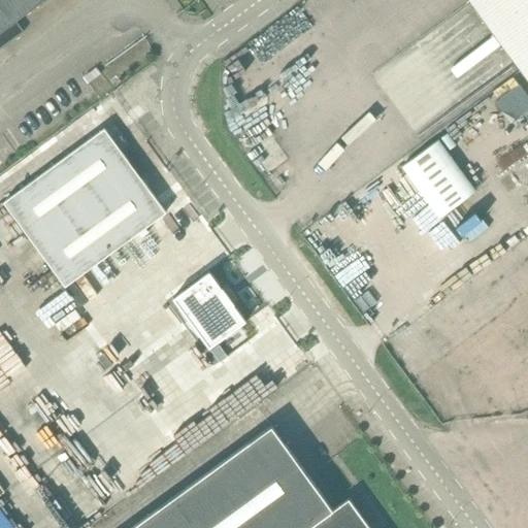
[(43,0),(0,0),(0,48),(24,31),(15,21),(43,0)]
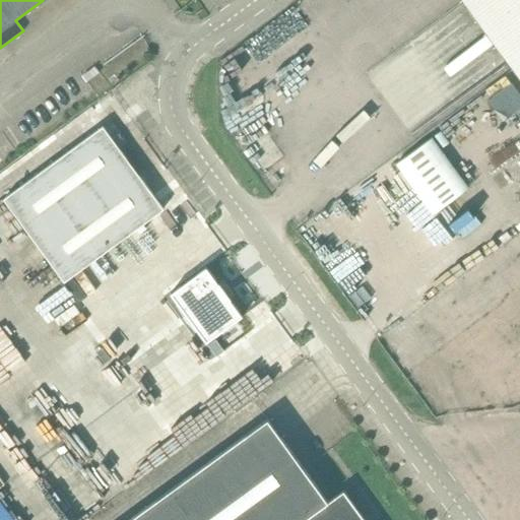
[(519,0),(463,0),(519,77),(519,0)]
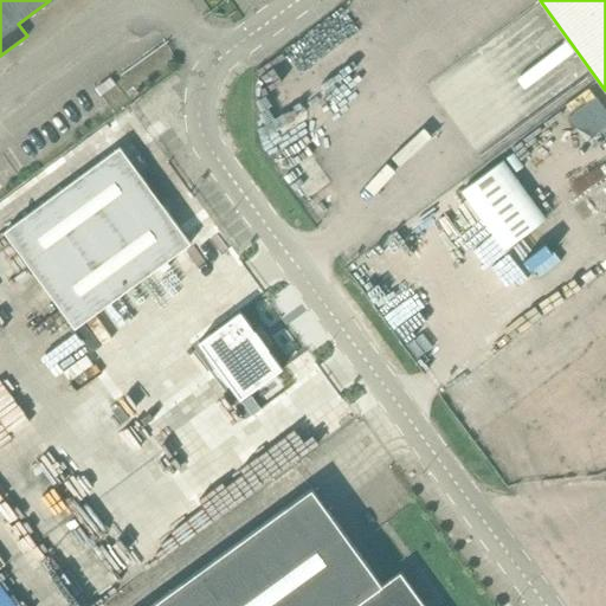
[(191,244),(120,147),(5,232),(18,251),(24,258),(30,266),(75,329),(191,244)]
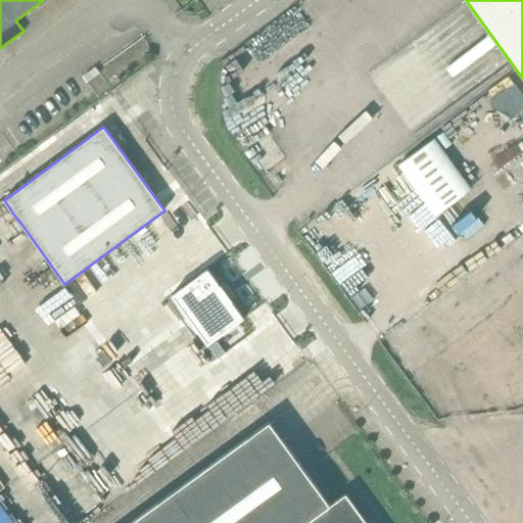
[(434,139),(398,164),(435,216),(471,189),(434,139)]
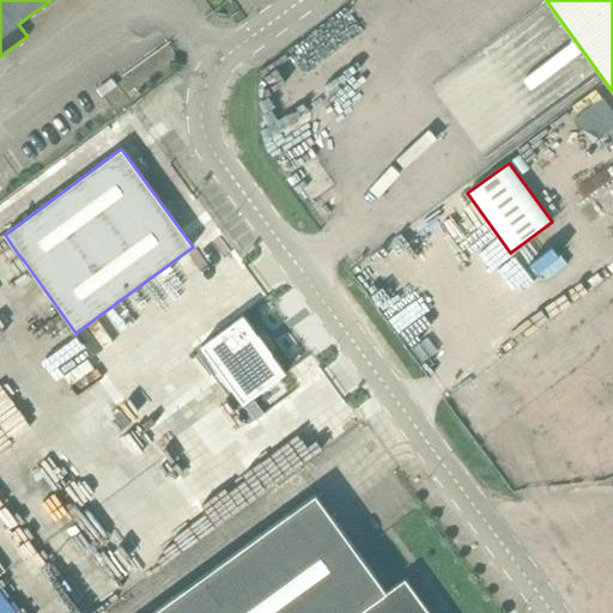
[(278,362),(223,404),(250,441),(307,400),(278,362)]
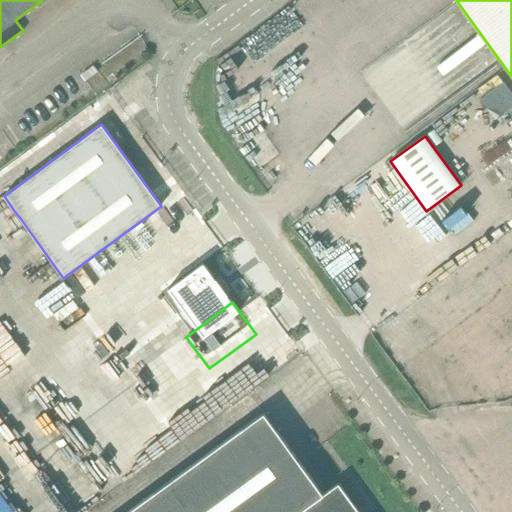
[(358,511),(338,483),(323,494),(263,413),(126,511),(358,511)]
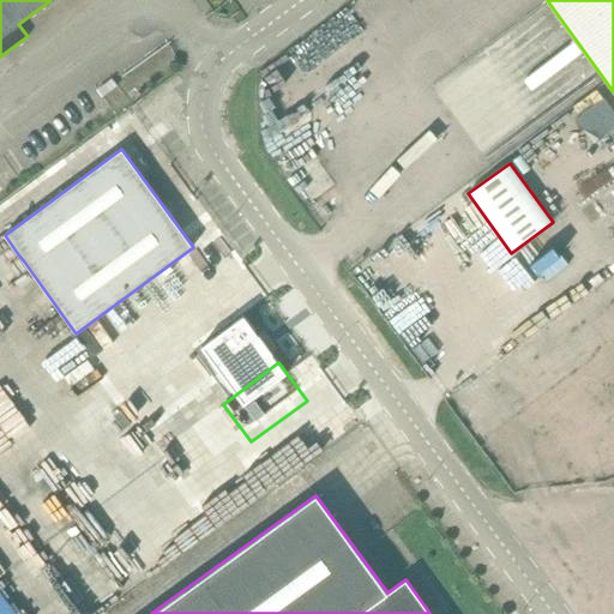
[(14,613),(0,594),(0,613),(14,613)]
